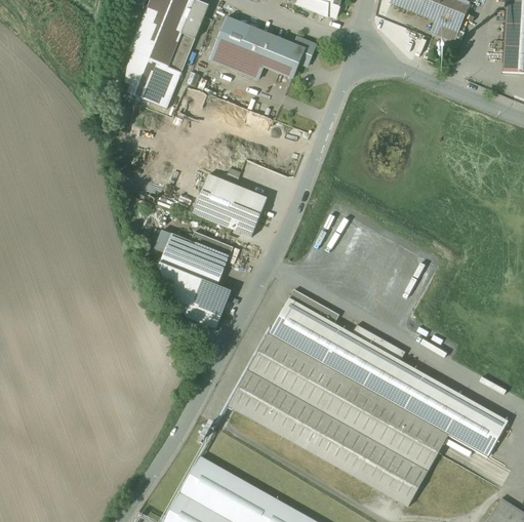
[(207,5),(193,0),(151,0),(116,92),(166,112),(207,5)]
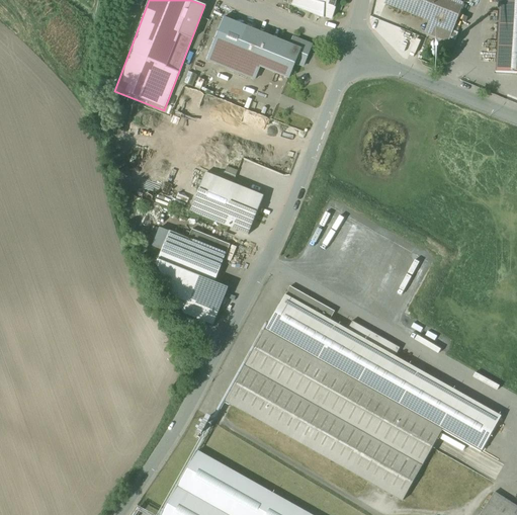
[(293,0),(292,7),(333,20),(339,0),(293,0)]
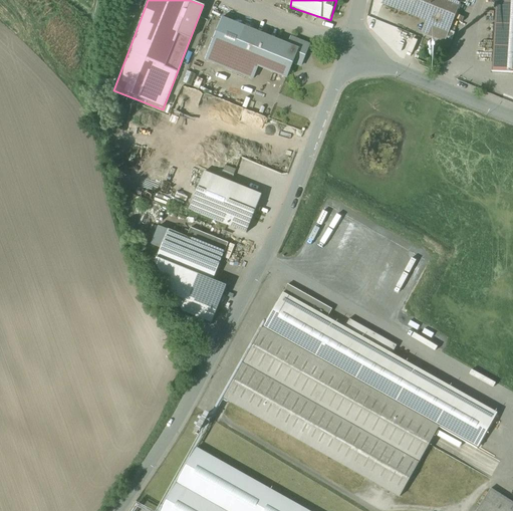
[(382,0),(428,19),(424,29),(446,38),(462,0),(465,0),(467,1),(467,0),(382,0)]
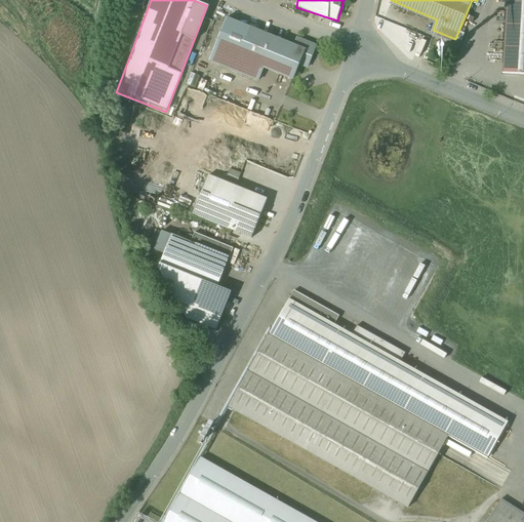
[(508,0),(504,71),(523,72),(523,0),(508,0)]
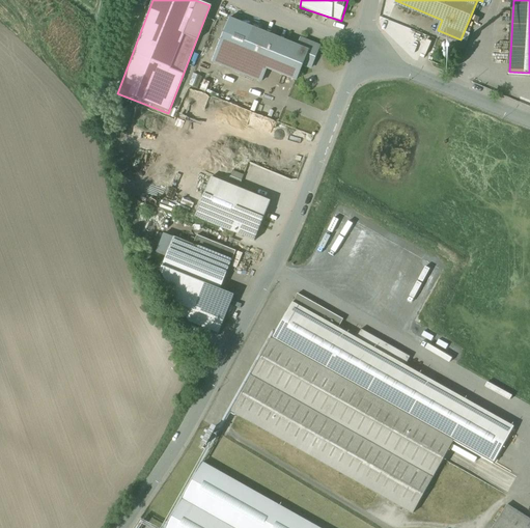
[(298,46),(231,18),(213,63),(261,83),(267,68),(296,81),(304,62),(293,58),(298,46)]
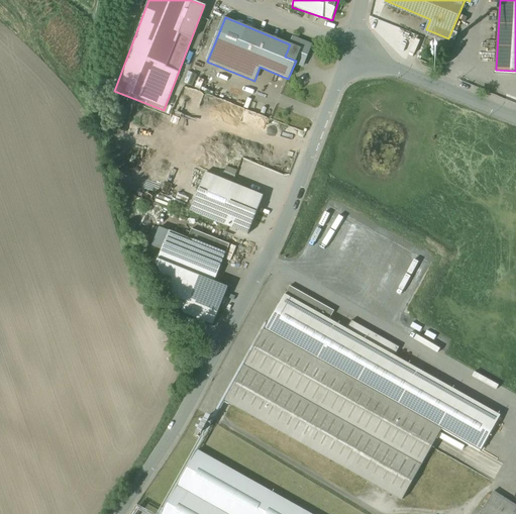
[(290,44),(285,57),(296,61),(304,64),(312,42),(294,34),(290,44)]
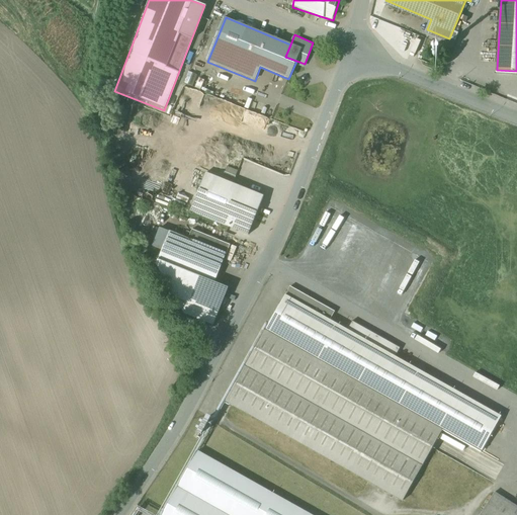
[(223,175),(234,178),(238,167),(227,163),(223,175)]
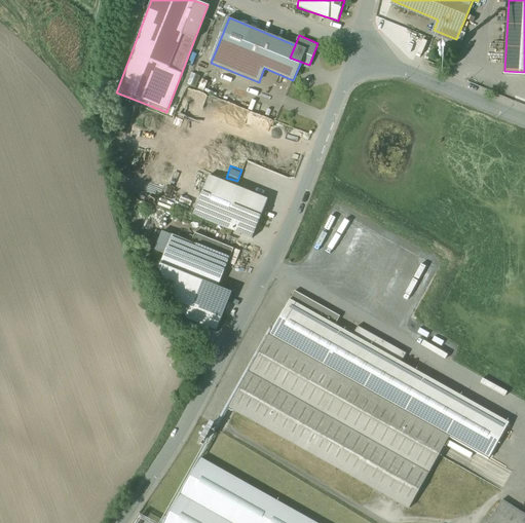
[(265,197),(208,175),(192,213),(251,235),(265,197)]
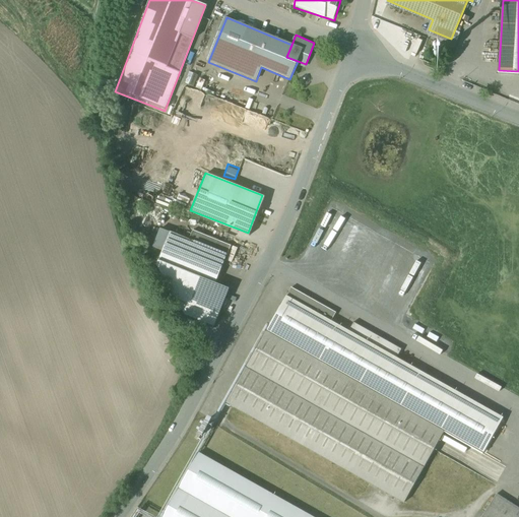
[(189,235),(170,228),(157,258),(216,282),(232,243),(192,229),(189,235)]
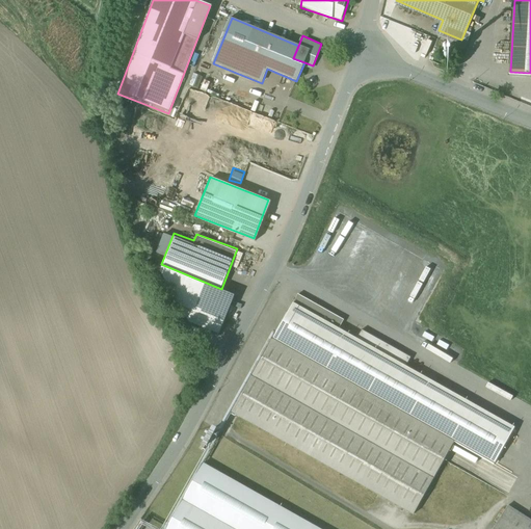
[(514,423),(292,301),(232,411),(415,510),(455,438),(495,459),(514,423)]
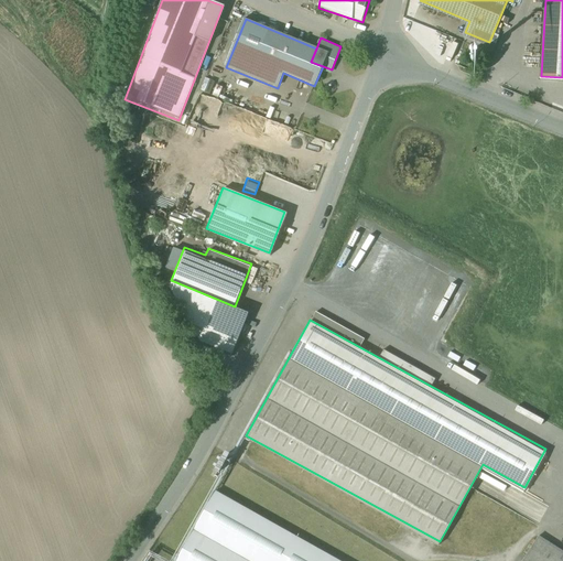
[(215,460),(223,464),(226,457),(219,453),(215,460)]
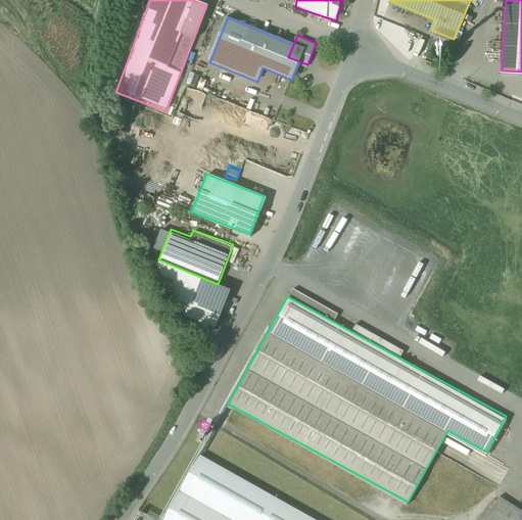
[(317,519),(197,454),(159,519),(317,519)]
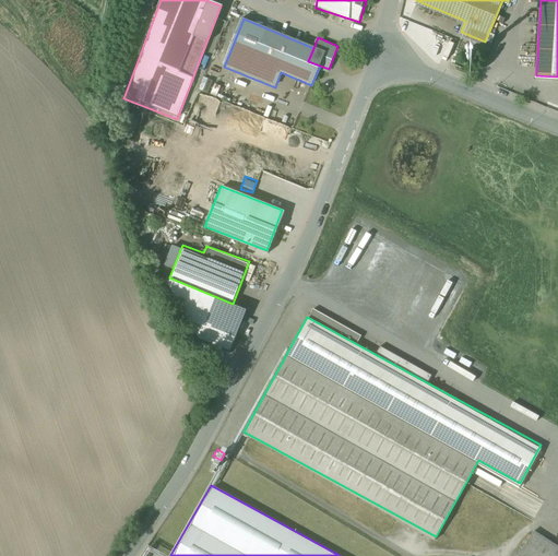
[(557,543),(534,530),(518,555),(557,555),(557,543)]
